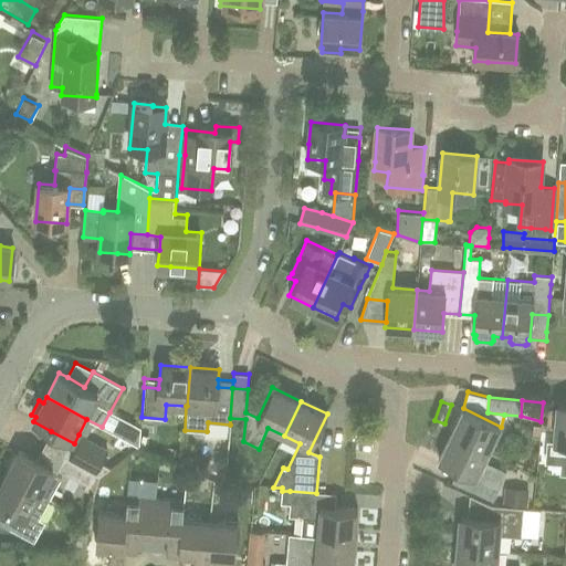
[(565,404),(557,404),(554,443),(565,444),(565,449),(564,474),(565,474),(565,404)]
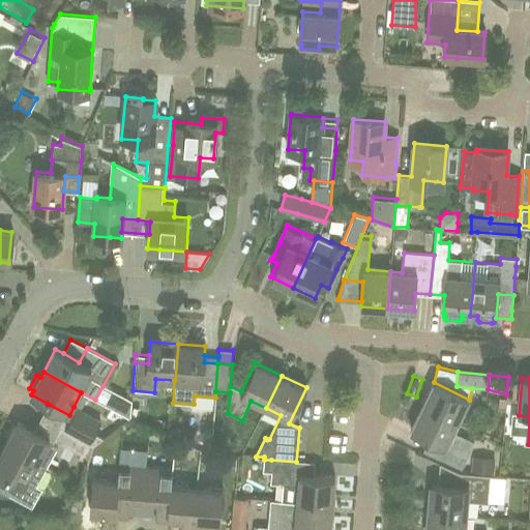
[(421,407),(457,423),(469,400),(434,382),(421,407)]
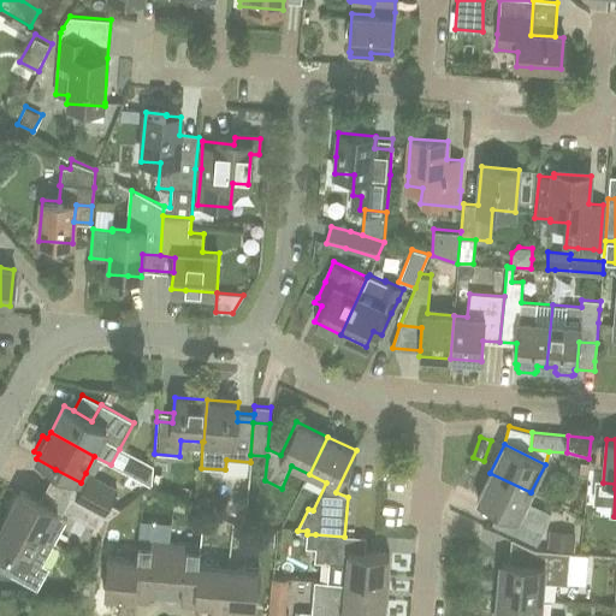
[(119,449),(111,465),(152,487),(153,465),(119,449)]
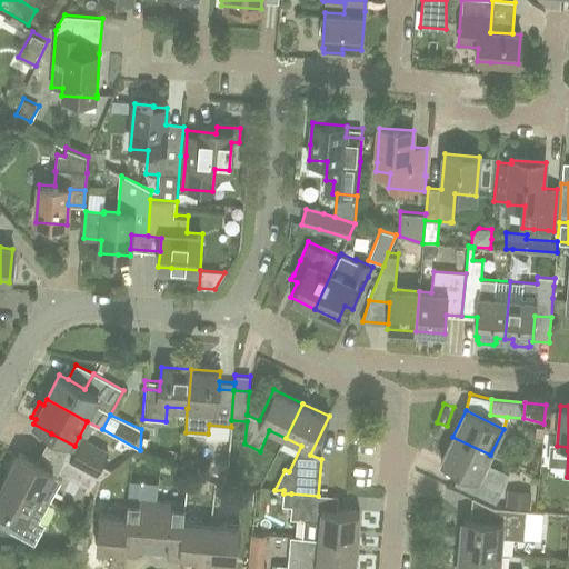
[(75,446),(51,433),(35,462),(58,476),(59,472),(66,461),(75,446)]
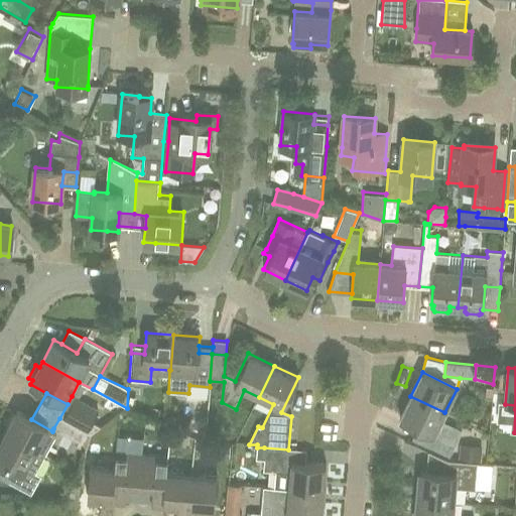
[(68,404),(59,418),(75,426),(90,434),(91,434),(101,427),(91,421),(98,410),(72,396),(68,404)]
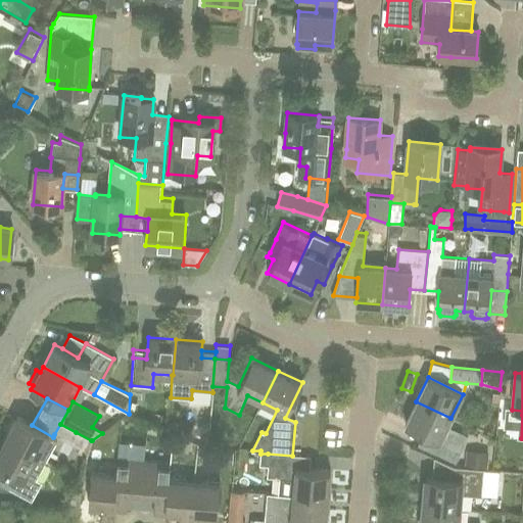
[(447,426),(450,418),(416,401),(405,426),(423,434),(433,439),(428,450),(456,463),(469,435),(447,426)]
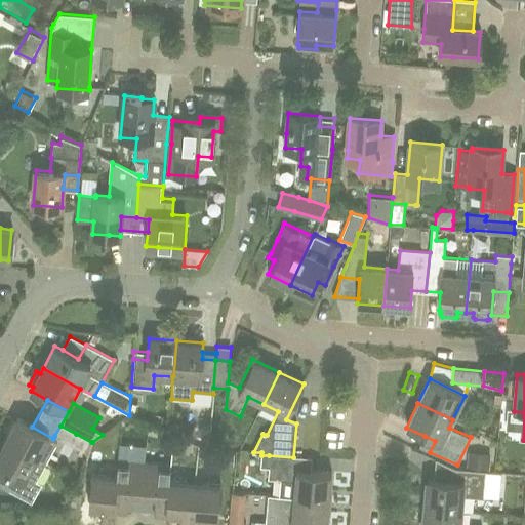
[(16,418),(4,441),(45,463),(57,441),(53,439),(32,427),(16,418)]
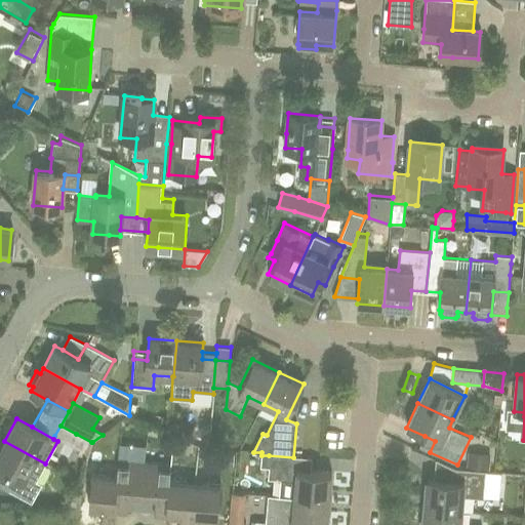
[(61,426),(54,436),(71,444),(80,449),(78,453),(87,458),(91,442),(76,434),(61,426)]
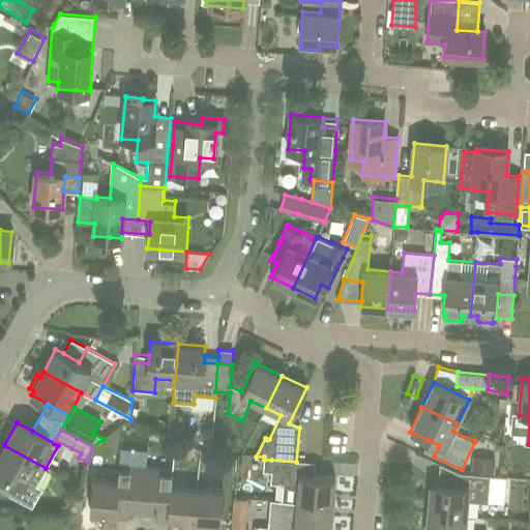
[(423,451),(434,457),(439,445),(429,440),(423,451)]
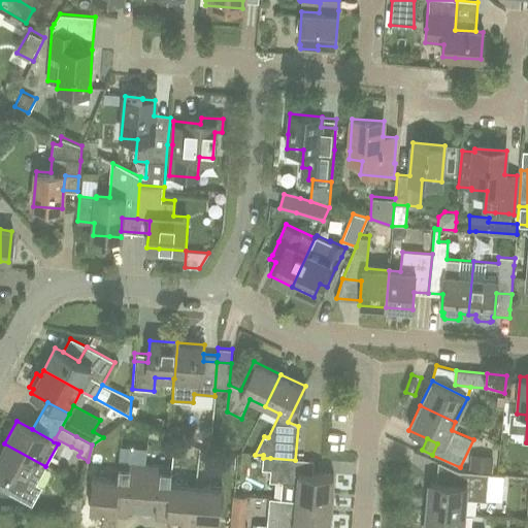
[(4,443),(0,450),(0,469),(1,470),(14,479),(6,493),(31,506),(41,487),(36,485),(45,466),(4,443)]
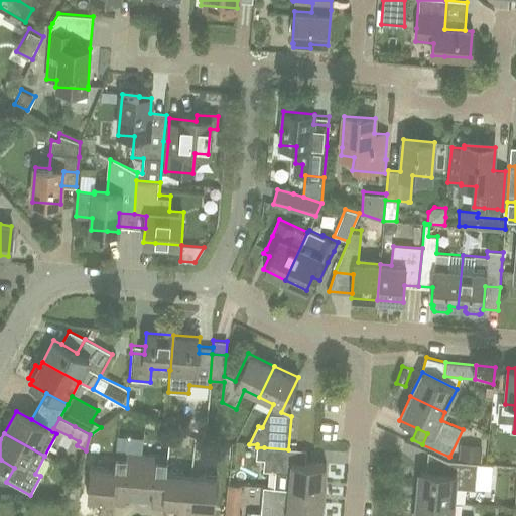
[(117,435),(116,454),(143,456),(144,437),(117,435)]
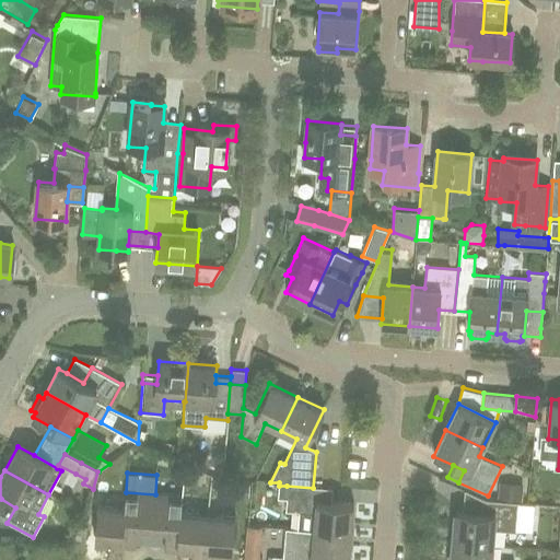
[(523,482),(499,481),(498,501),(518,503),(522,503),(523,482)]
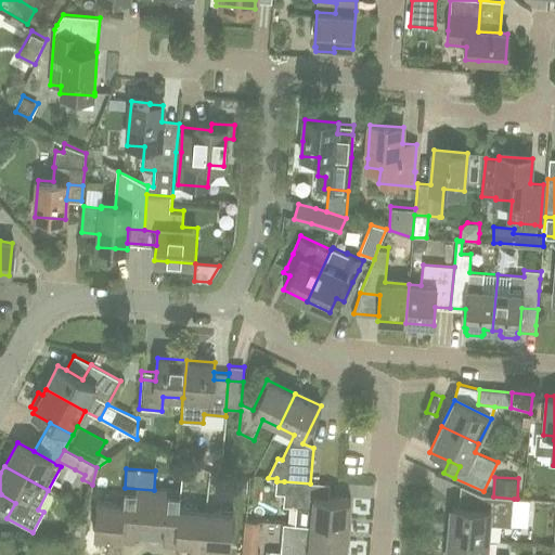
[(247,479),(215,478),(215,491),(246,493),(247,479)]
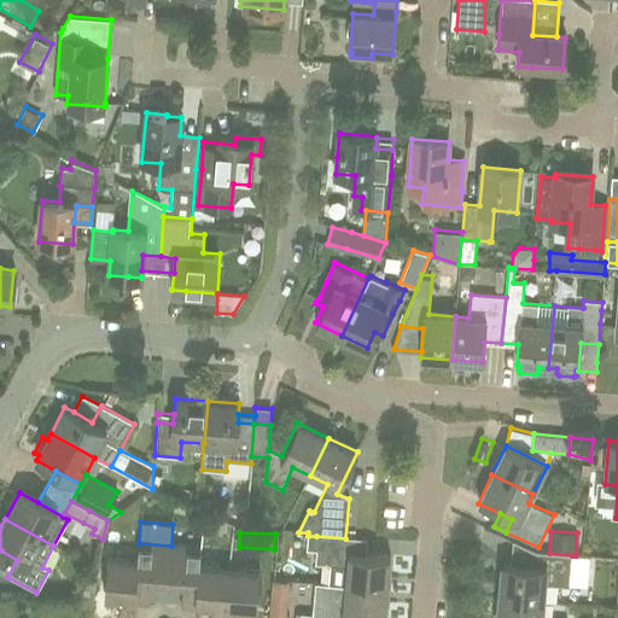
[(345,538),(316,536),(308,536),(307,552),(324,553),(322,566),(348,569),(347,586),(347,588),(388,590),(390,558),(366,555),(344,553),(345,538)]
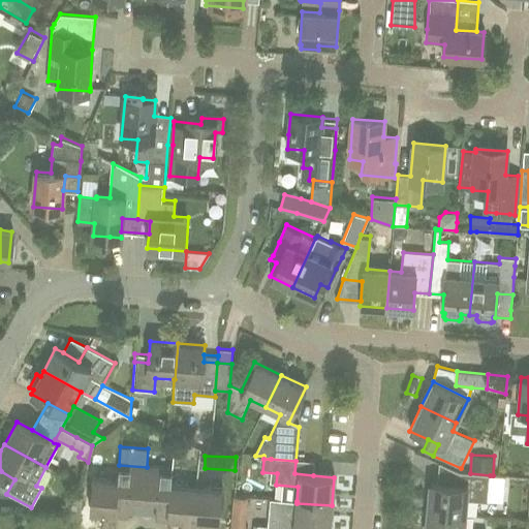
[(305,462),(296,461),(294,473),(313,475),(314,463),(305,462)]
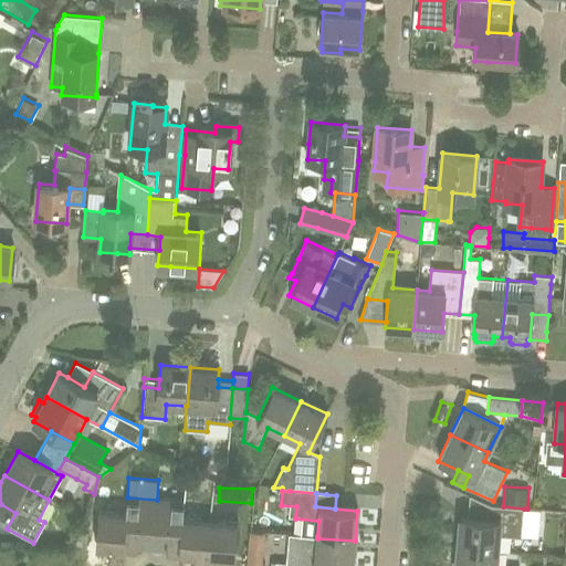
[(459,548),(495,552),(498,536),(521,538),(524,509),(503,506),(492,505),(470,496),(468,517),(461,517),(459,548)]
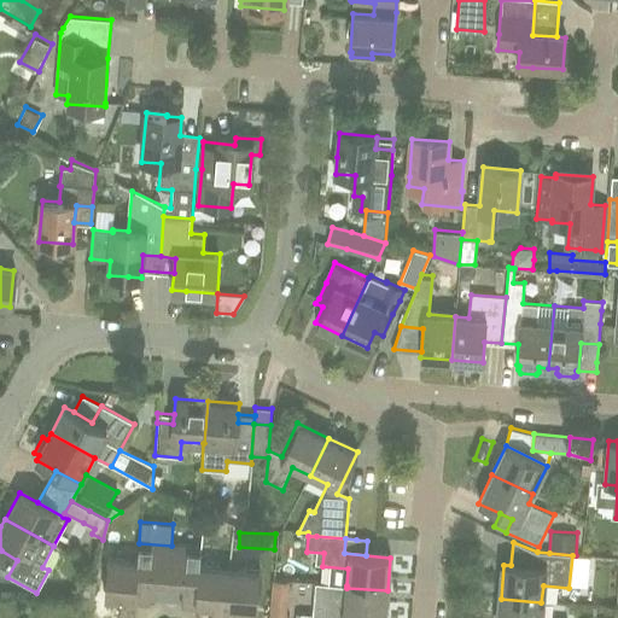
[(168,584),(172,546),(139,543),(138,563),(134,606),(150,607),(152,583),(168,584)]
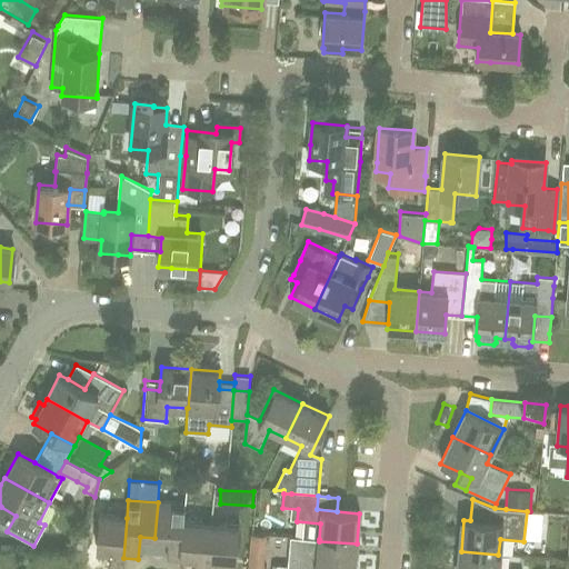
[(183,522),(185,505),(158,502),(155,538),(169,540),(167,561),(180,562),(180,558),(183,522)]
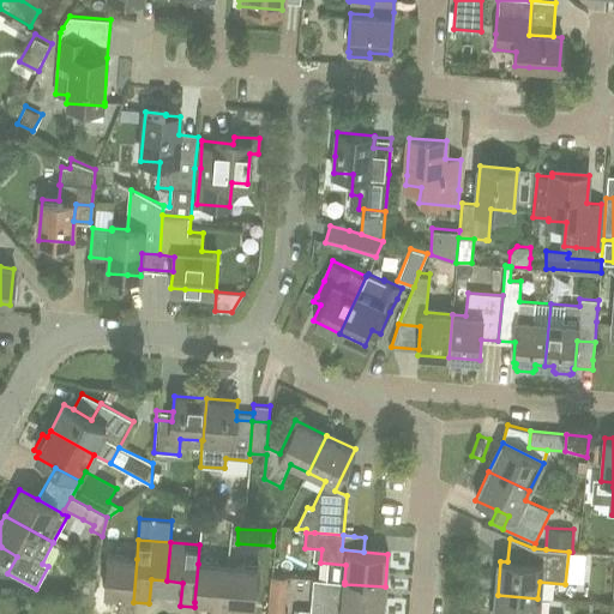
[(1,547),(0,548),(0,569),(7,573),(17,557),(1,547)]
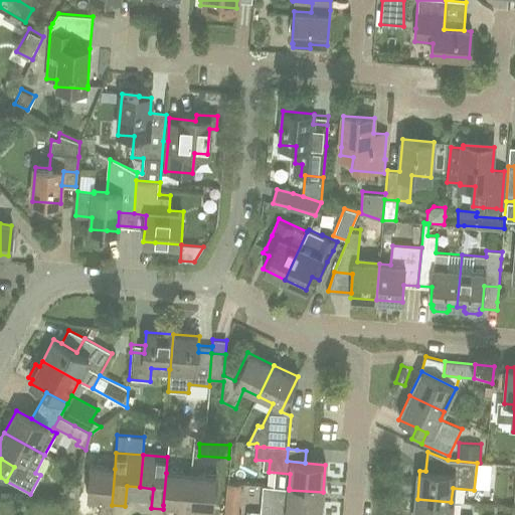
[(477,463),(474,490),(489,491),(492,464),(485,463),(480,463),(477,463)]
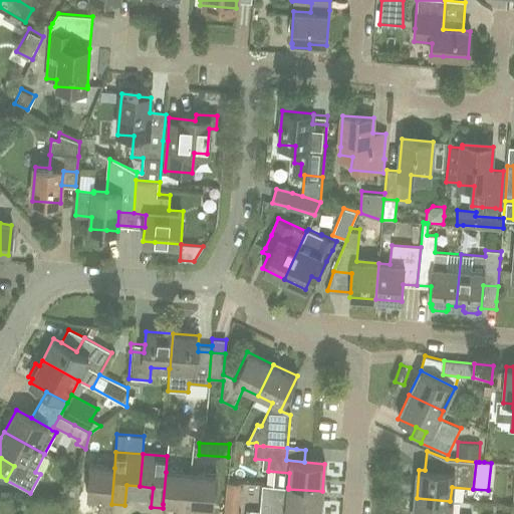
[(110,513),(111,504),(114,468),(90,466),(90,472),(81,471),(80,482),(80,486),(88,486),(87,497),(101,499),(99,513),(110,513)]
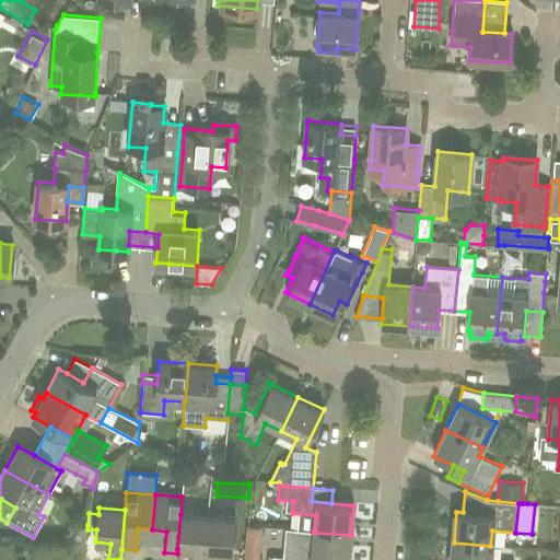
[(203,559),(208,517),(181,514),(177,549),(191,550),(190,559),(203,559)]
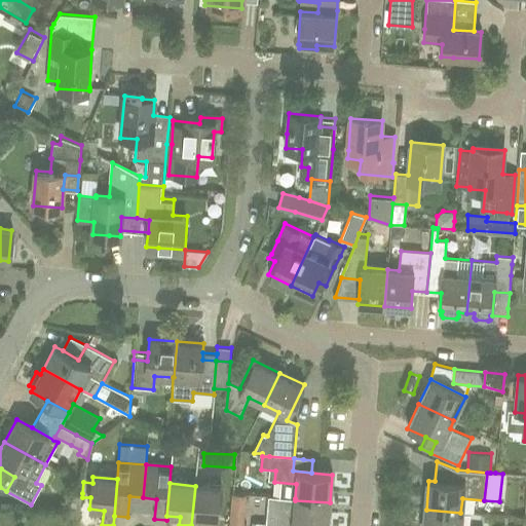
[(195,486),(191,525),(203,525),(204,519),(219,520),(221,488),(195,486)]
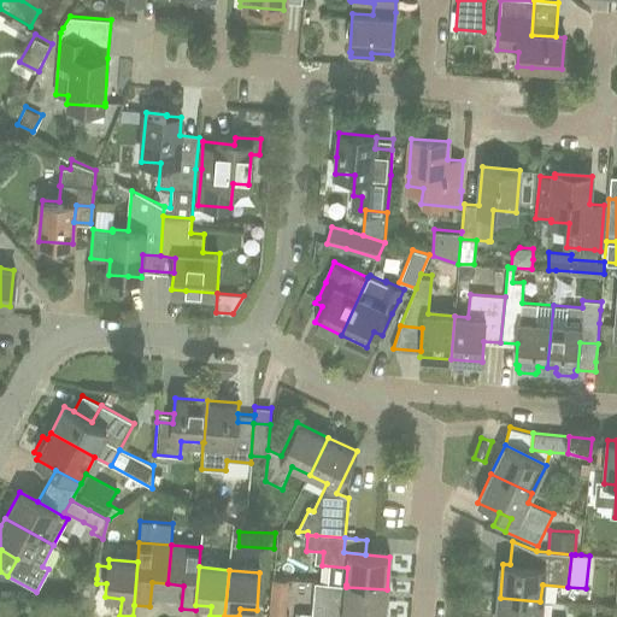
[(97,579),(78,577),(77,603),(95,604),(97,583),(97,579)]
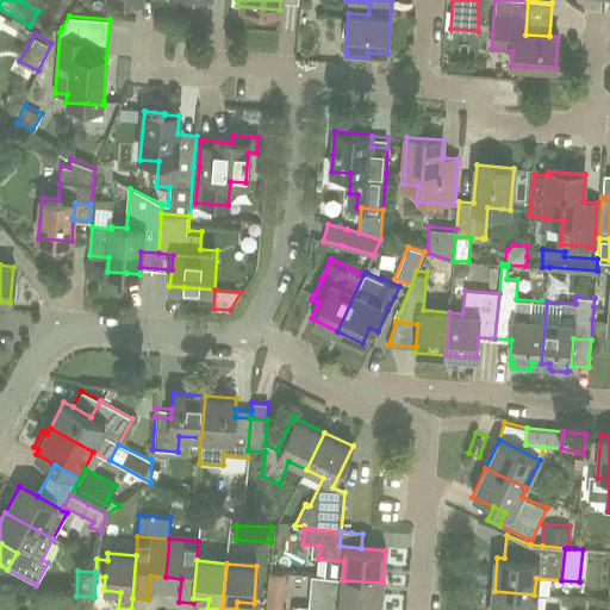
[(282,609),(286,573),(271,572),(267,604),(266,609),(282,609)]
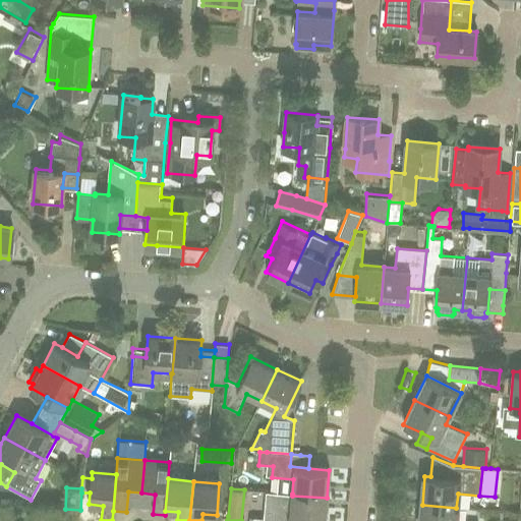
[(292,496),(292,494),(265,490),(263,519),(253,518),(253,520),(324,520),(327,498),(292,496)]
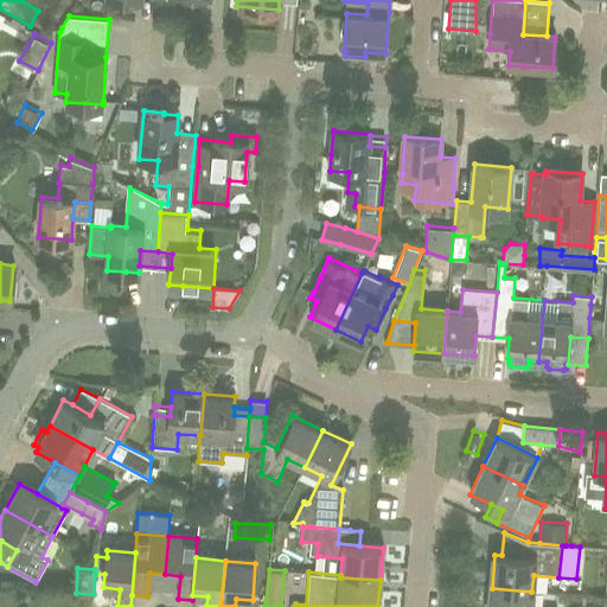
[(530,606),(531,592),(492,588),(490,606),(530,606)]
